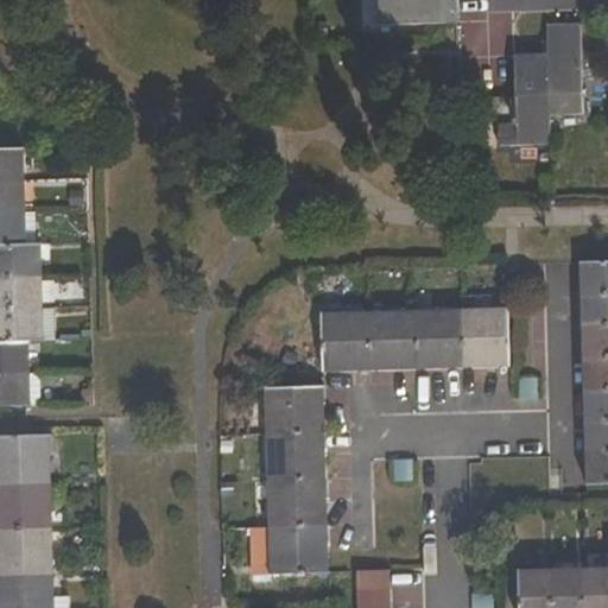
[(460,23),(460,7),(455,7),(454,0),(382,0),(384,25),(457,23),(460,23)]
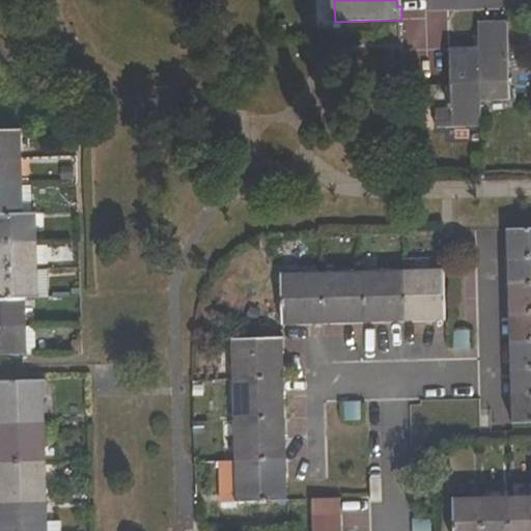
[(481,103),(509,102),(508,22),(479,22),(480,49),(481,103)]
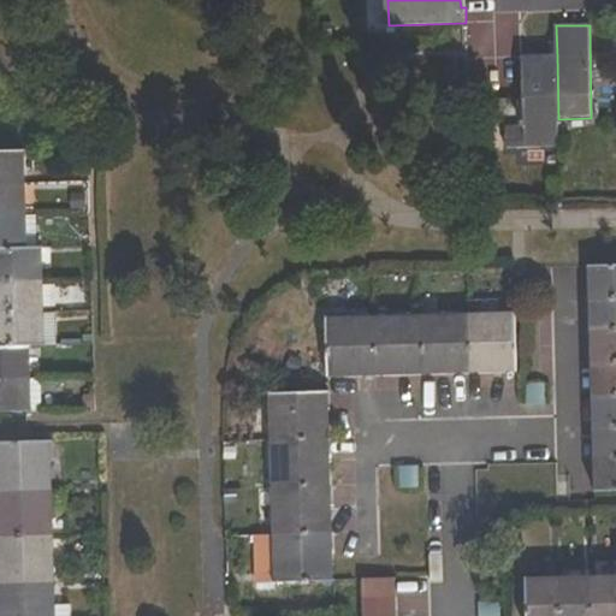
[(557,57),(523,58),(525,125),(505,126),(507,150),(558,149),(558,119),(557,57)]
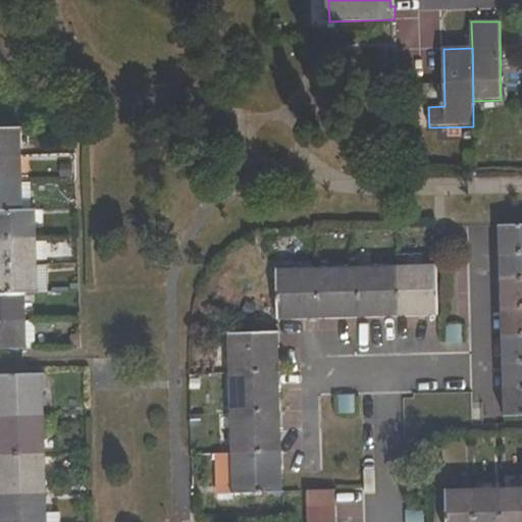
[(0,155),(20,155),(19,127),(0,127),(0,155)]
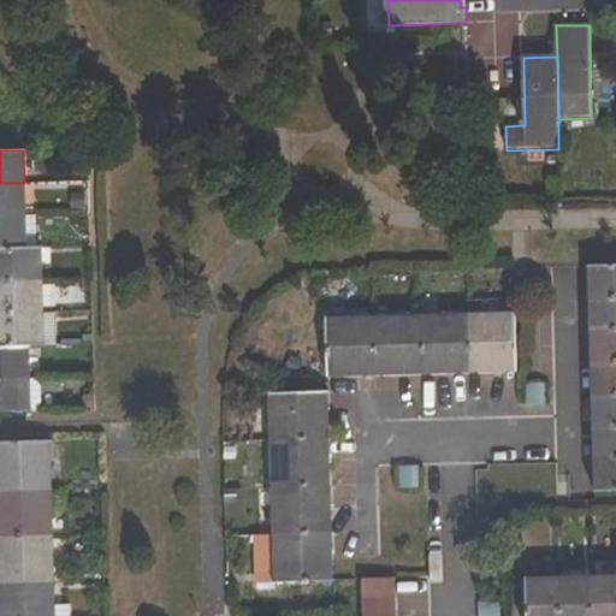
[(24,183),(0,183),(0,215),(25,215),(24,183)]
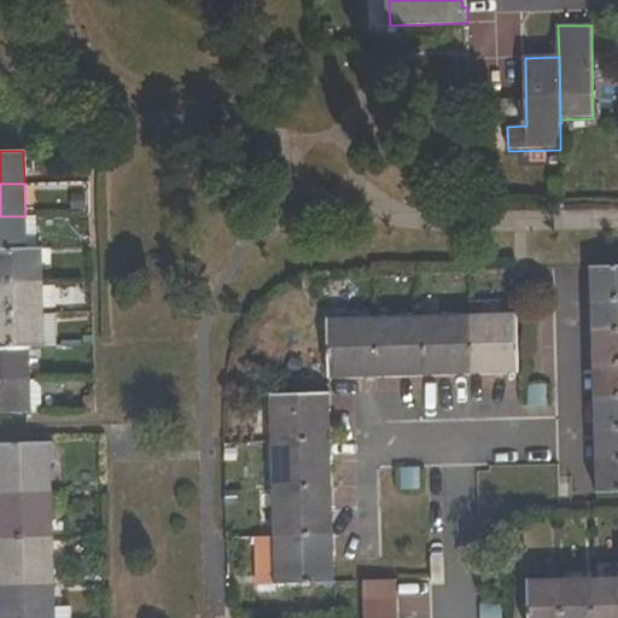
[(25,216),(0,216),(0,250),(27,249),(25,240),(25,216)]
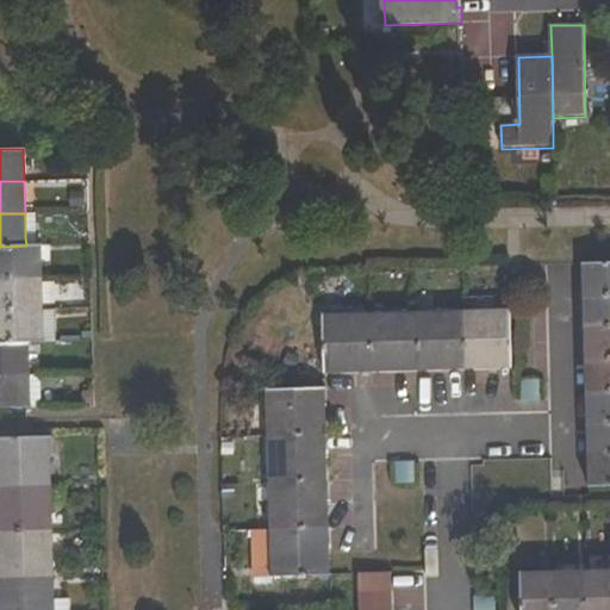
[(36,213),(25,213),(25,237),(37,237),(36,213)]
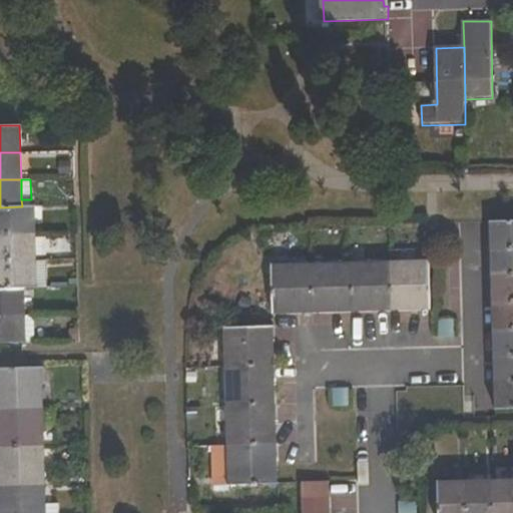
[(0,234),(32,233),(31,206),(22,206),(0,207),(0,234)]
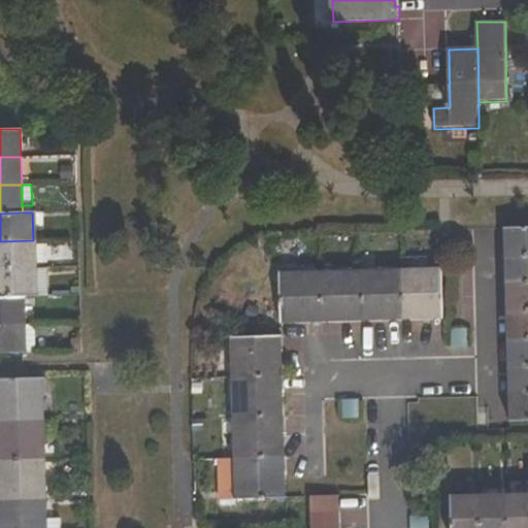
[(514,257),(527,256),(527,227),(513,228),(514,244),(510,244),(510,257),(514,257)]
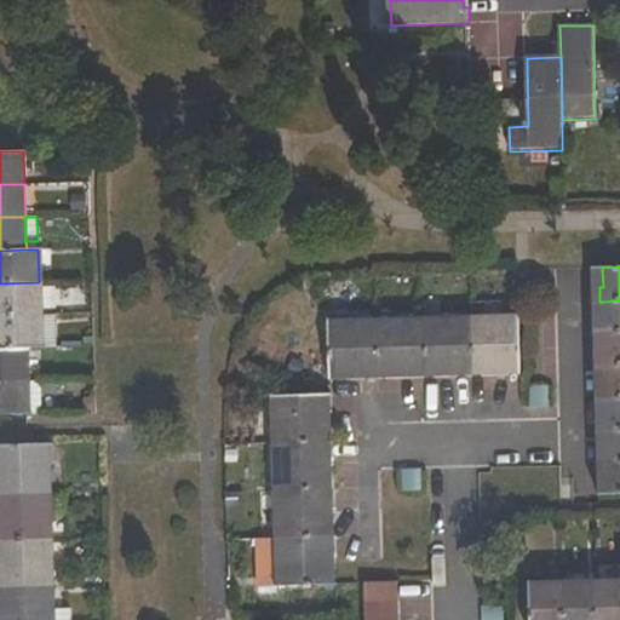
[(39,282),(0,283),(0,316),(40,315),(39,282)]
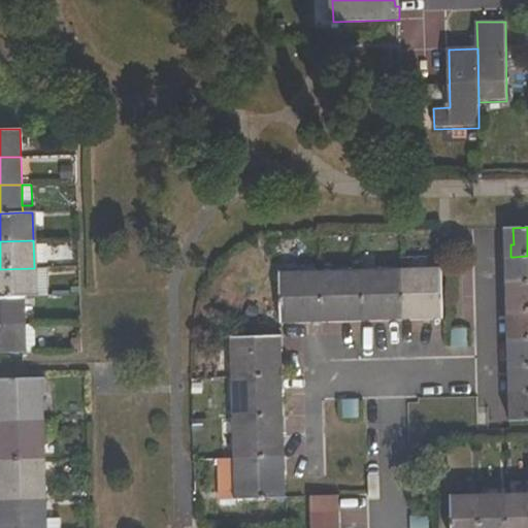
[(527,256),(514,257),(514,270),(510,270),(512,284),(515,284),(527,283),(527,256)]
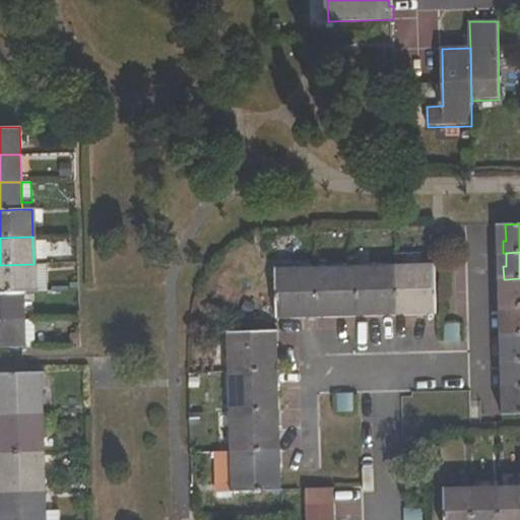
[(34,264),(0,265),(0,293),(24,293),(35,293),(34,264)]
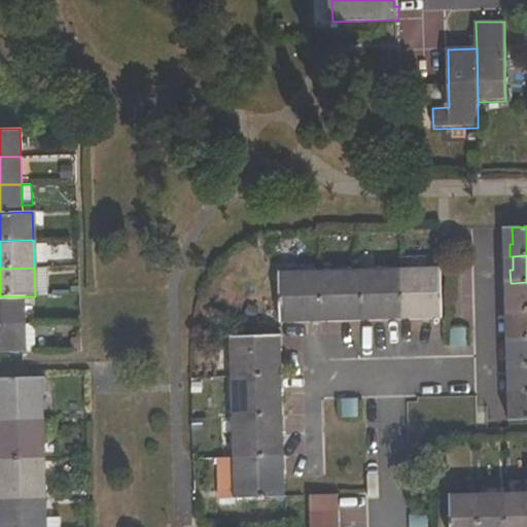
[(49,295),(48,268),(34,268),(35,296),(49,295)]
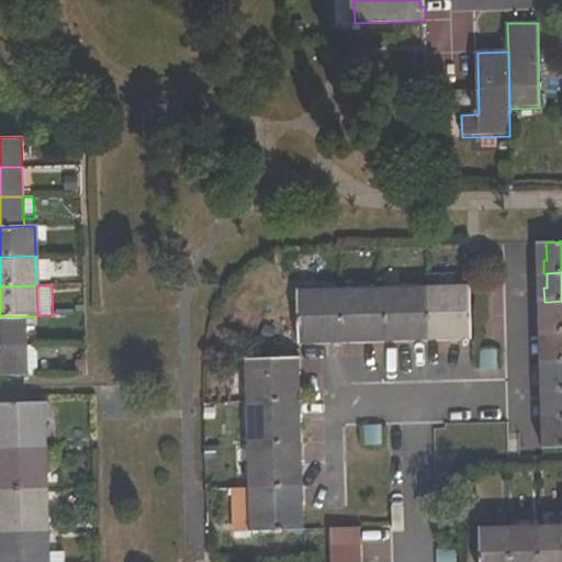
[(428,288),(429,328),(429,337),(445,337),(445,339),(458,339),(458,327),(471,327),(470,287),(428,288)]
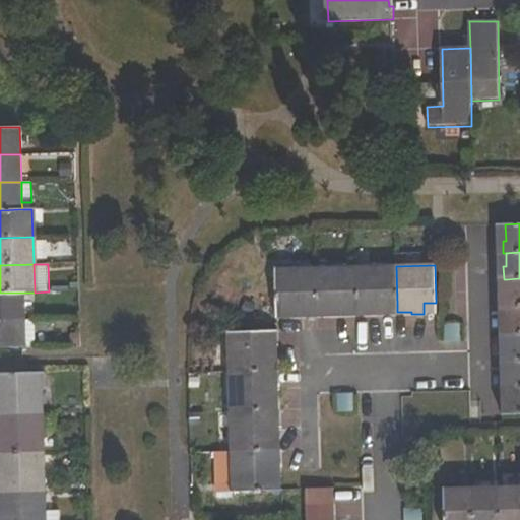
[(356,267),(358,305),(358,314),(373,313),(373,316),(385,315),(385,304),(397,304),(396,266),(356,267)]
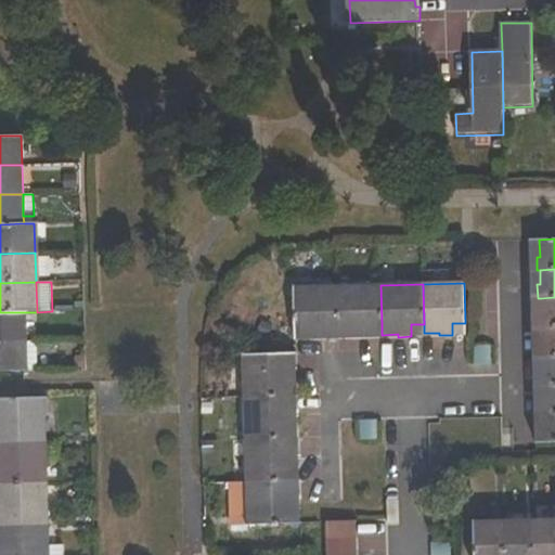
[(337,286),(339,327),(339,336),(353,336),(353,338),(370,337),(370,326),(382,325),(381,285),(337,286)]
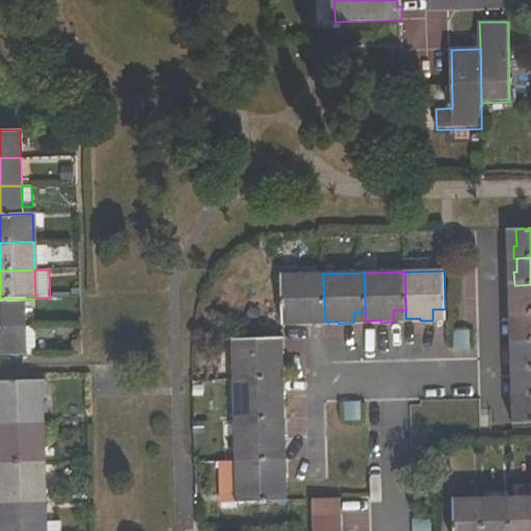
[(325,313),(323,274),(282,276),(283,323),(298,322),(298,325),(312,325),(311,313),(325,313)]
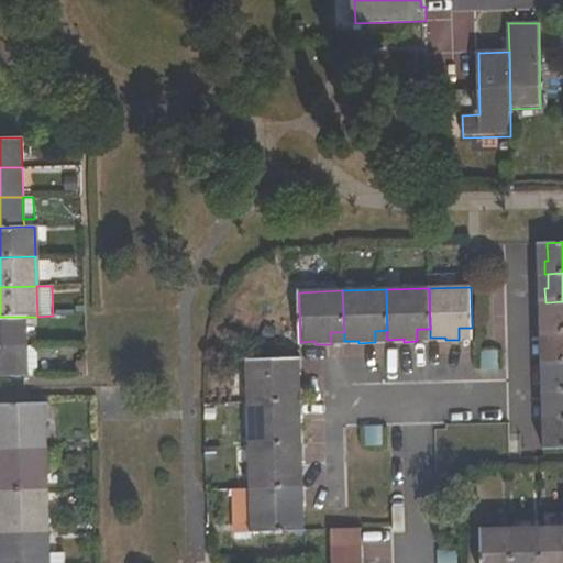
[(562,301),(549,302),(549,318),(545,318),(545,332),(550,332),(562,331),(562,301)]
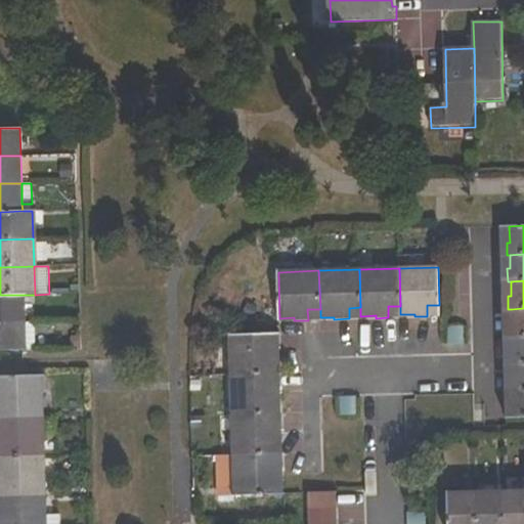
[(0,324),(26,324),(25,295),(0,295),(0,324)]
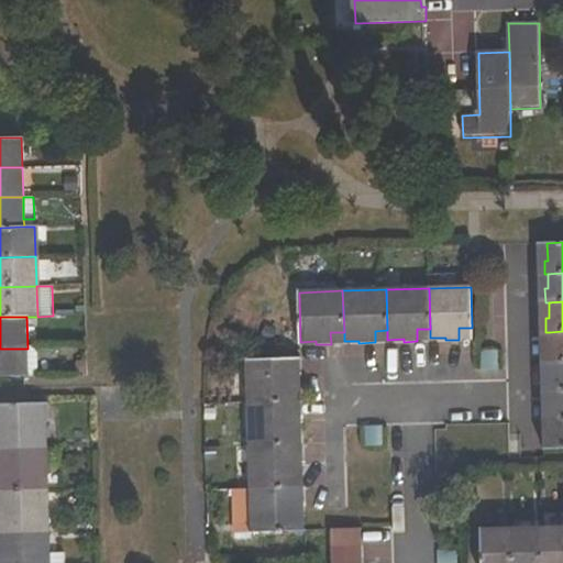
[(459,328),(459,340),(472,340),(472,328),(459,328)]
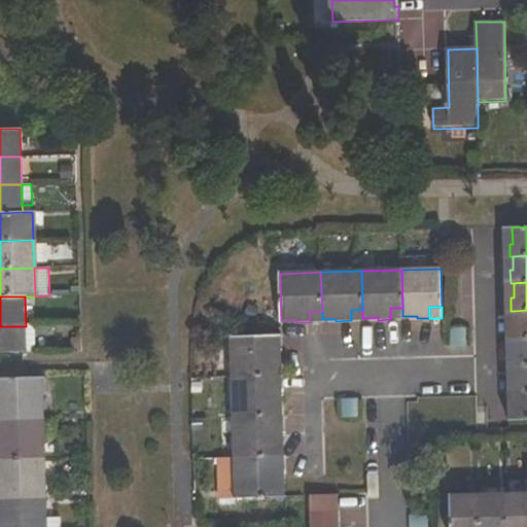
[(402,316),(402,308),(390,308),(390,319),(402,319),(402,316)]
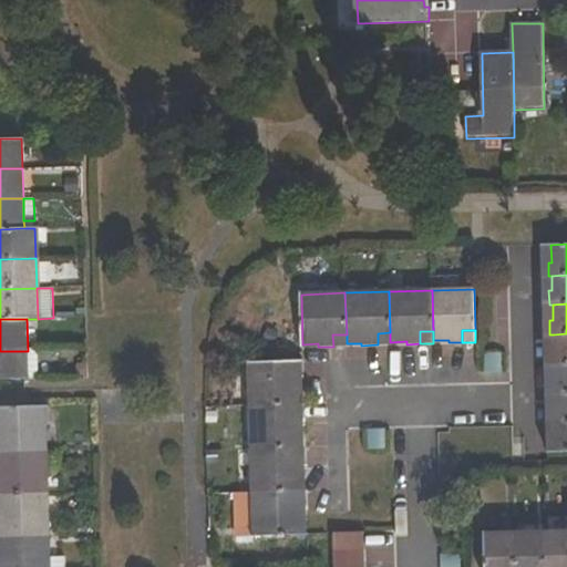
[(390,342),(390,332),(378,333),(378,344),(390,344),(390,342)]
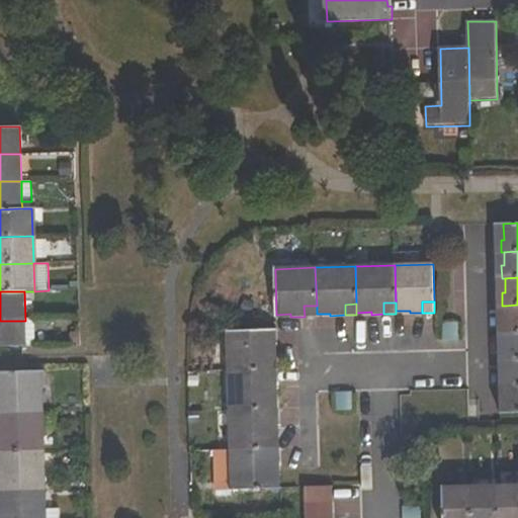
[(517,305),(506,306),(506,320),(503,320),(503,333),(507,333),(517,332),(517,305)]
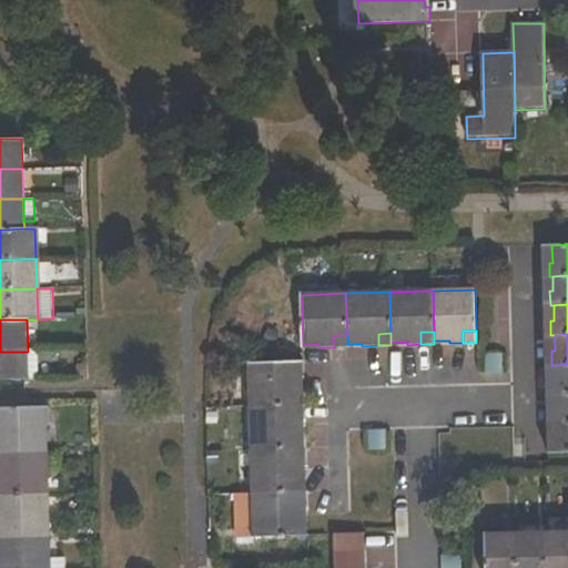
[(347,347),(347,344),(347,335),(333,335),(334,347),(347,347)]
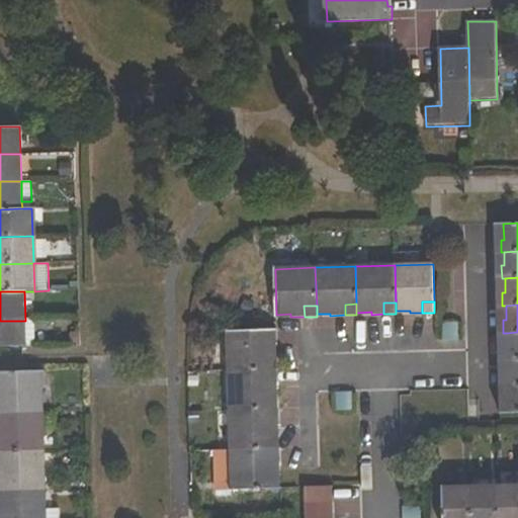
[(25,321),(0,321),(0,347),(26,347),(25,321)]
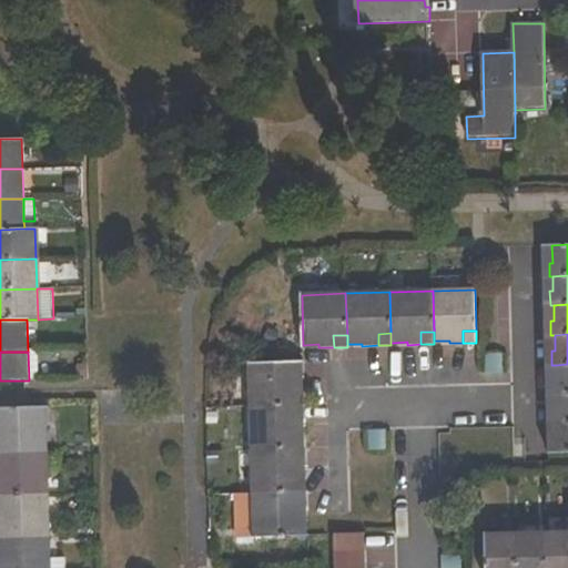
[(28,352),(29,381),(38,379),(38,352),(28,352)]
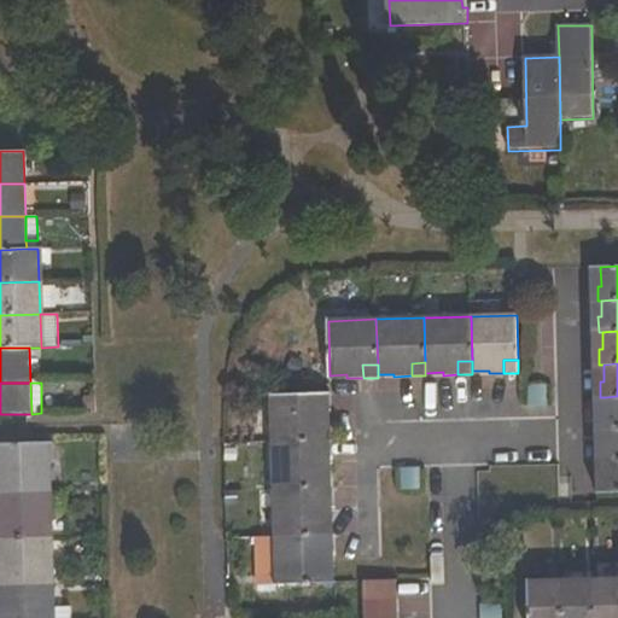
[(273,443),(319,442),(319,427),(331,427),(330,410),(326,410),(325,394),(270,396),(273,443)]
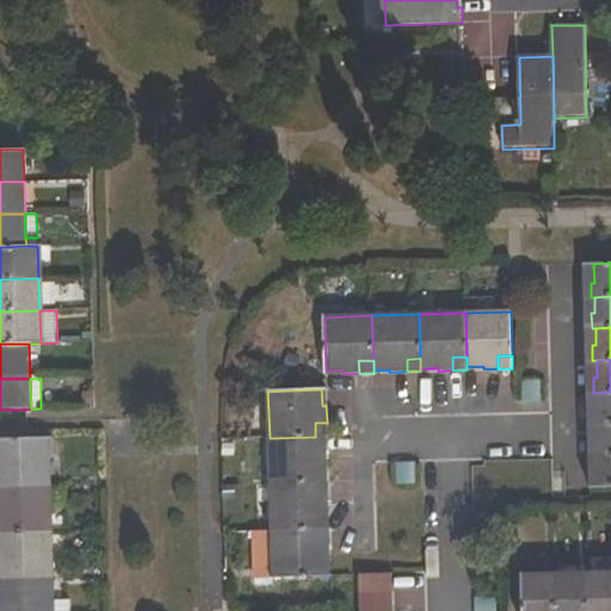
[(610,392),(598,393),(598,411),(594,411),(594,425),(598,425),(610,424),(610,392)]
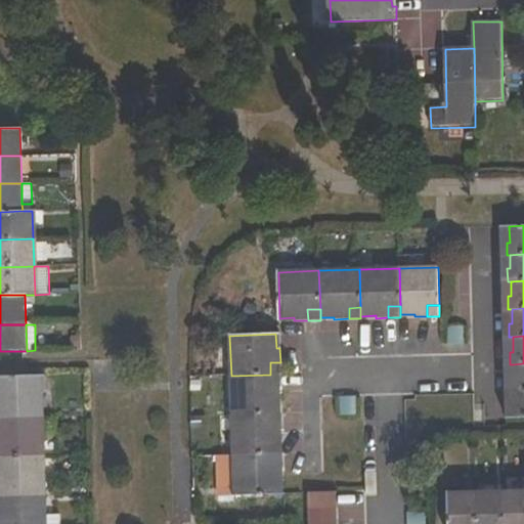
[(270,375),(280,375),(280,362),(270,362),(270,375)]
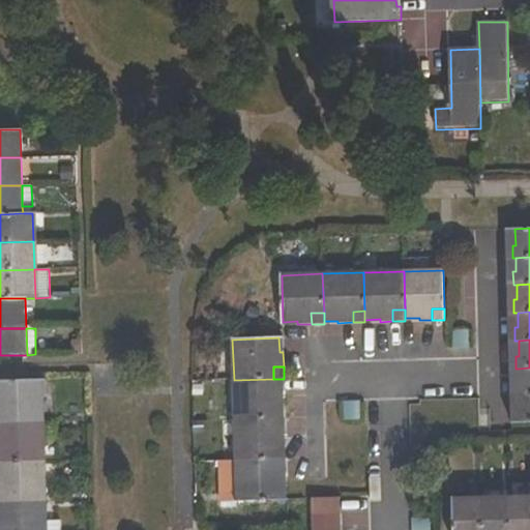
[(529,367),(519,369),(520,384),(517,384),(517,395),(529,395),(529,367)]
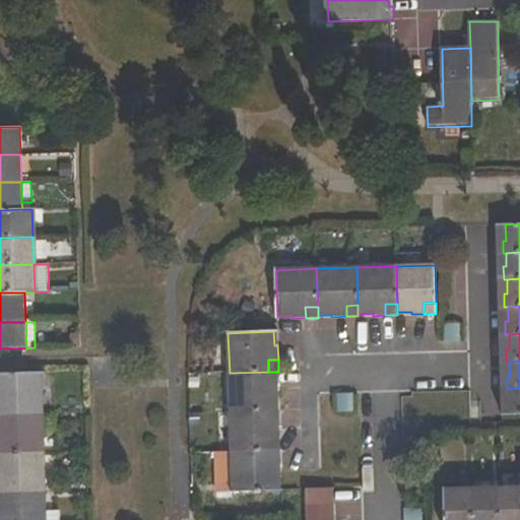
[(268,372),(230,373),(231,415),(276,413),(275,399),(279,399),(278,383),(269,384),(268,372)]
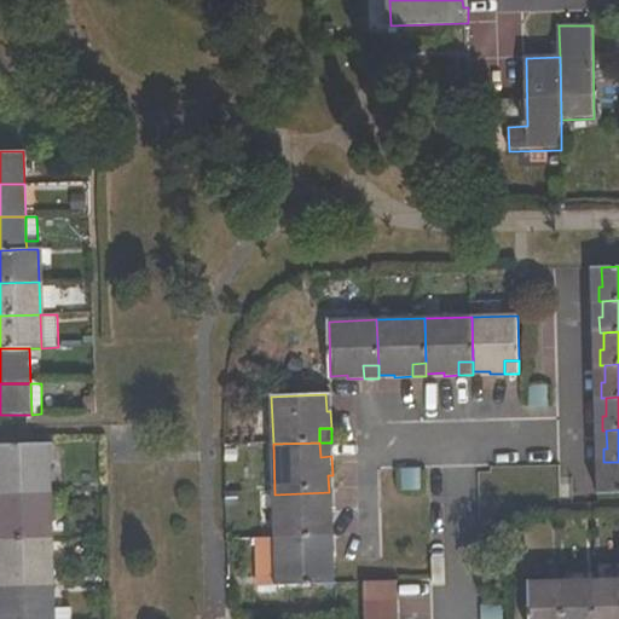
[(320,457),(331,456),(331,443),(319,443),(320,457)]
